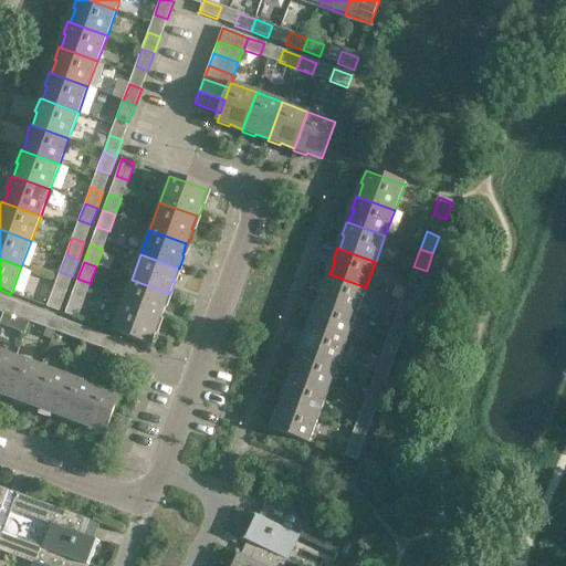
[(329,274),(327,273),(323,285),(325,286),(321,300),(357,313),(366,287),(329,274)]
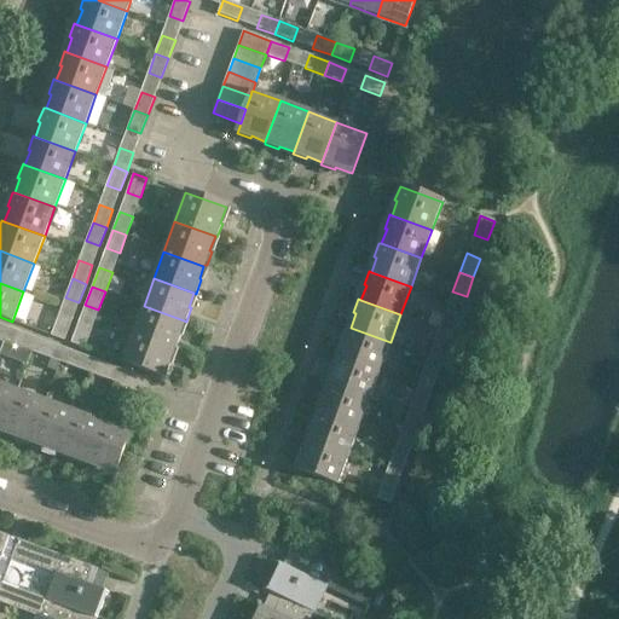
[(173,348),(175,350),(180,336),(178,335),(184,320),(144,306),(133,334),(173,348)]
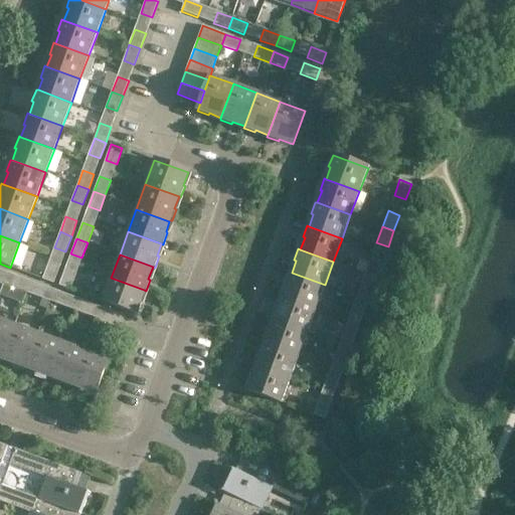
[(371,258),(365,274),(376,278),(382,262),(371,258)]
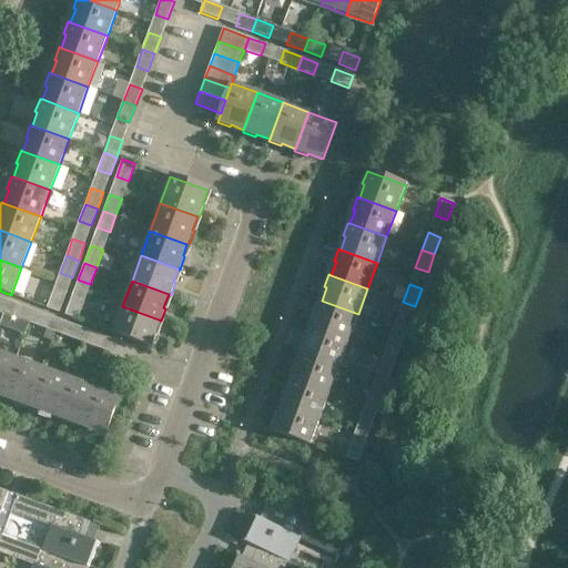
[(53,291),(47,308),(59,313),(66,295),(53,291)]
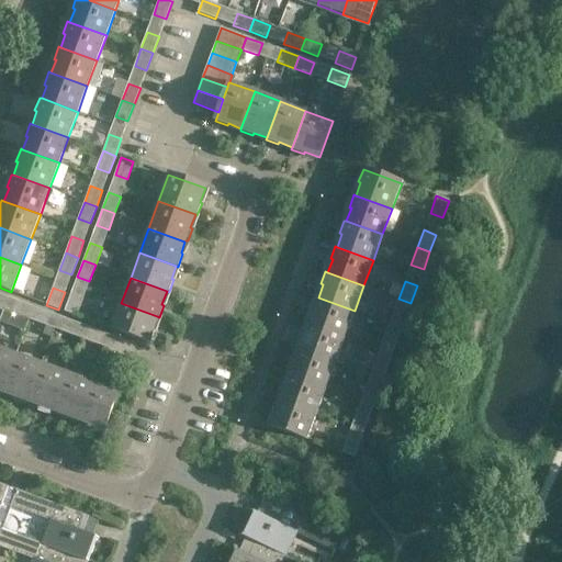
[(71,294),(65,312),(77,316),(83,299),(71,294)]
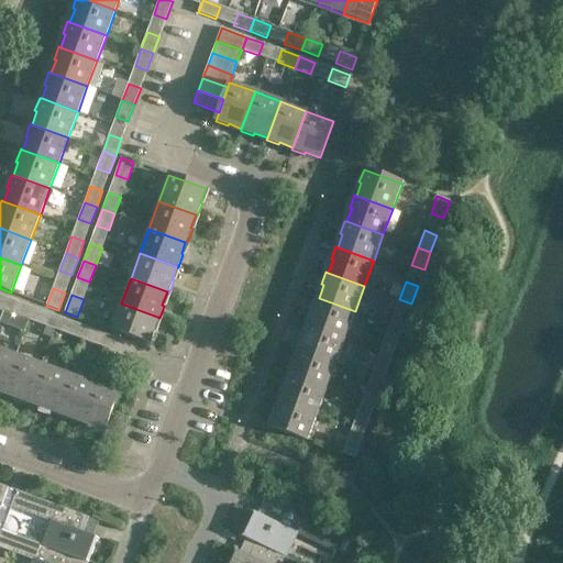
[(319,298),(317,297),(311,310),(313,310),(309,323),(345,337),(355,311),(319,298)]
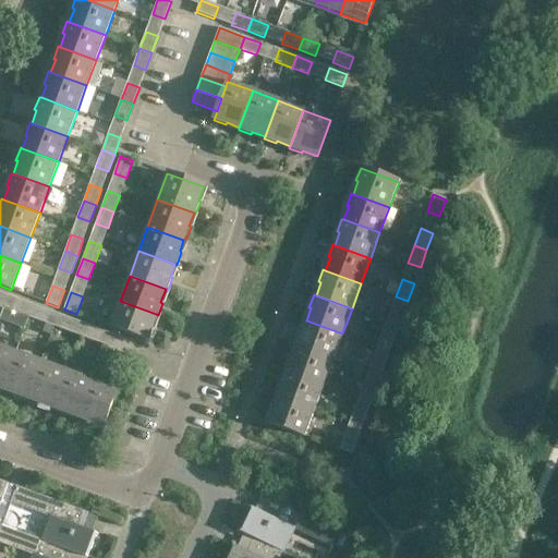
[(396,296),(389,313),(402,318),(408,301),(396,296)]
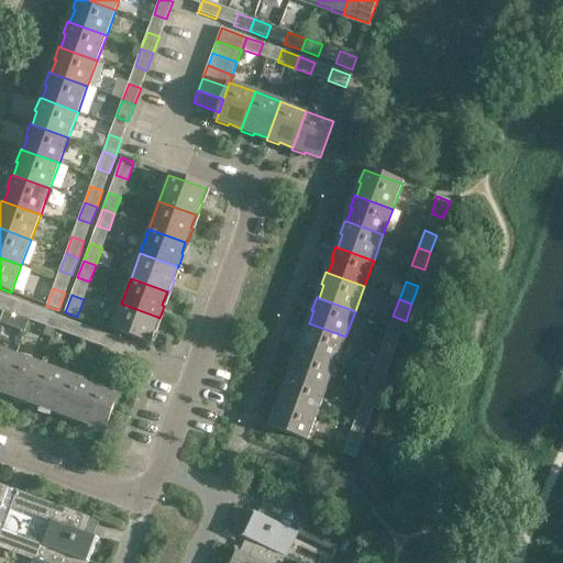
[(17,301),(12,313),(29,320),(33,307),(17,301)]
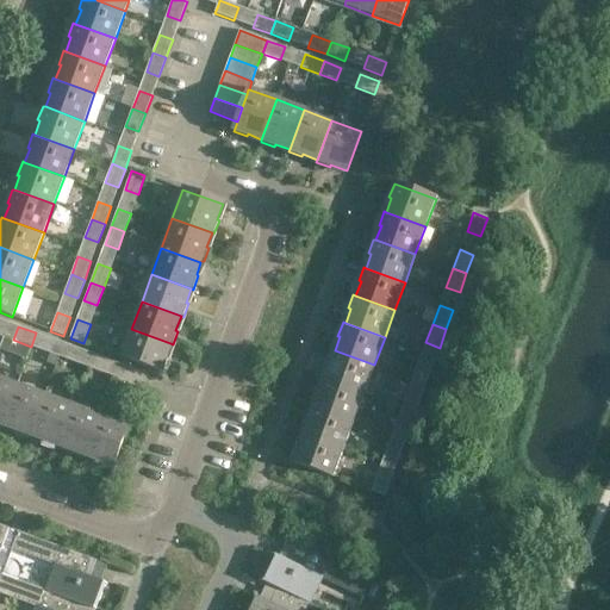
[(120,356),(150,367),(163,372),(168,359),(166,358),(170,343),(131,329),(120,356)]
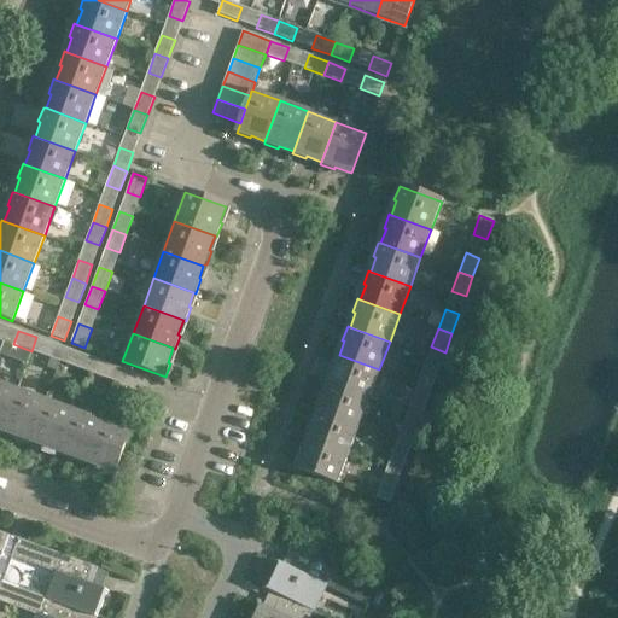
[(36,337),(31,351),(50,357),(54,344),(36,337)]
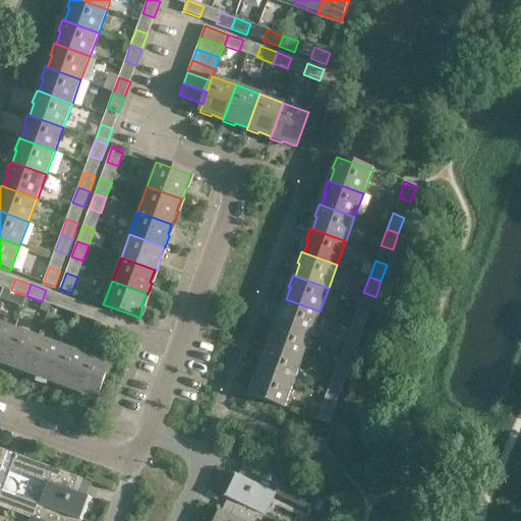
[(62,296),(58,307),(73,313),(77,302),(62,296)]
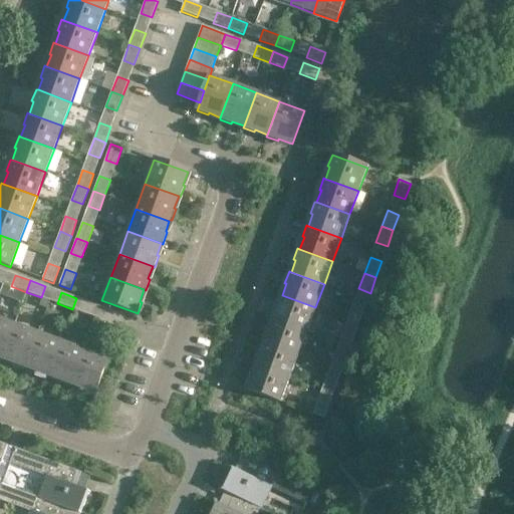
[(282,295),(280,294),(276,306),(278,307),(273,318),(307,331),(315,307),(282,295)]
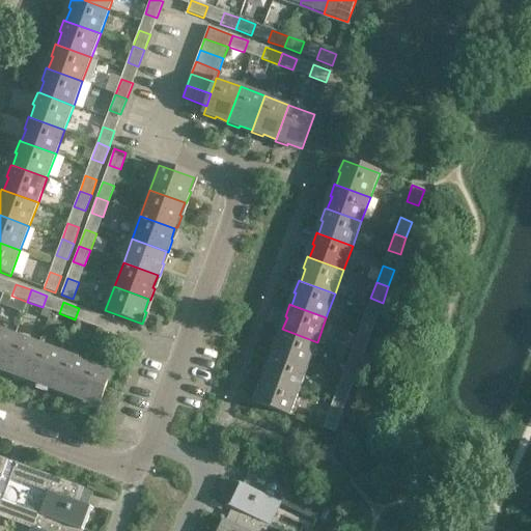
[(79,308),(75,319),(91,325),(95,313),(79,308)]
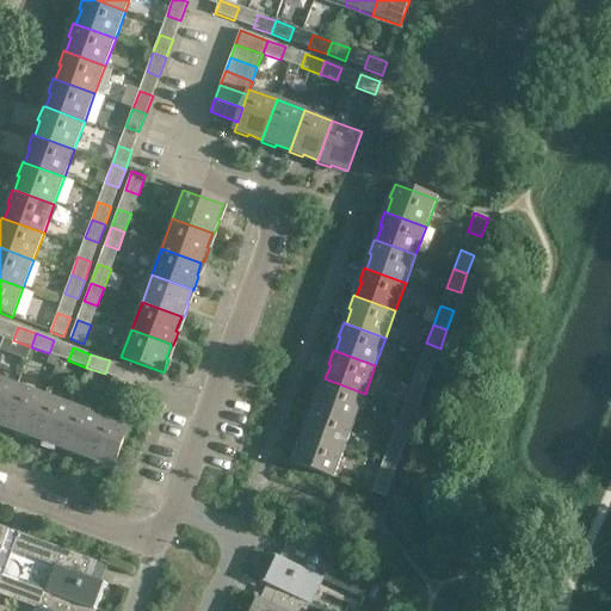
[(420,362),(413,380),(426,384),(433,366),(420,362)]
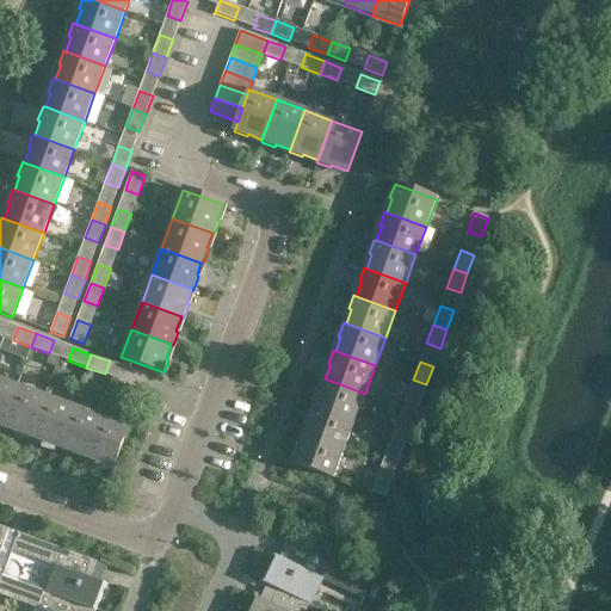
[(0,378),(0,424),(2,425),(17,386),(0,378)]
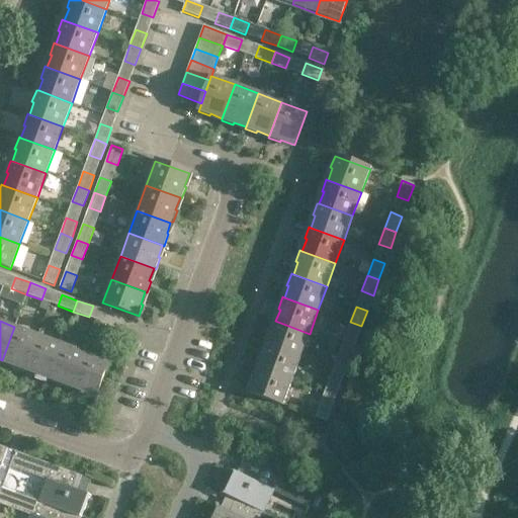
[(275,321),(273,321),(269,332),(271,333),(267,345),(300,357),(310,334),(275,321)]
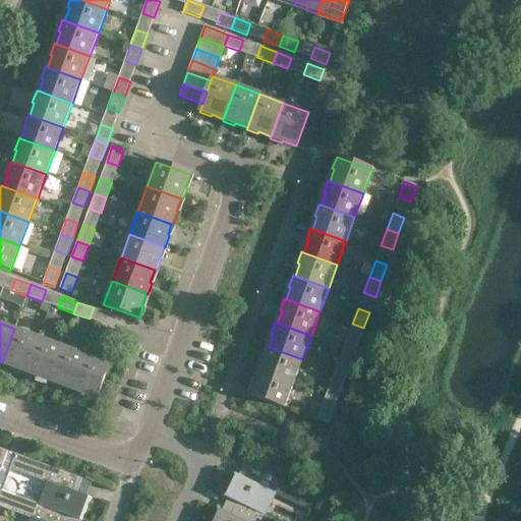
[(352,324),(346,340),(357,344),(363,328),(352,324)]
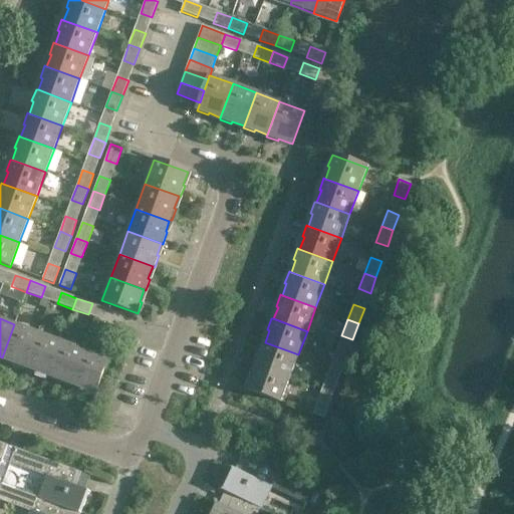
[(14,324),(2,357),(1,359),(12,363),(13,361),(25,366),(37,332),(14,324)]
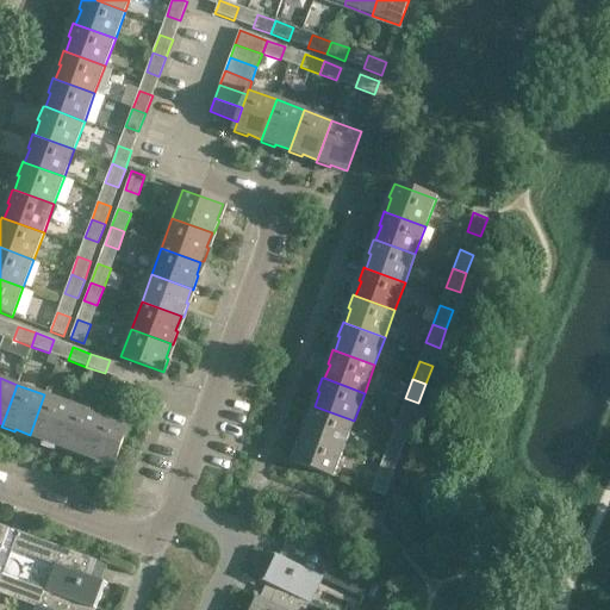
[(44,394),(30,435),(29,436),(43,442),(43,440),(57,444),(72,405),(44,394)]
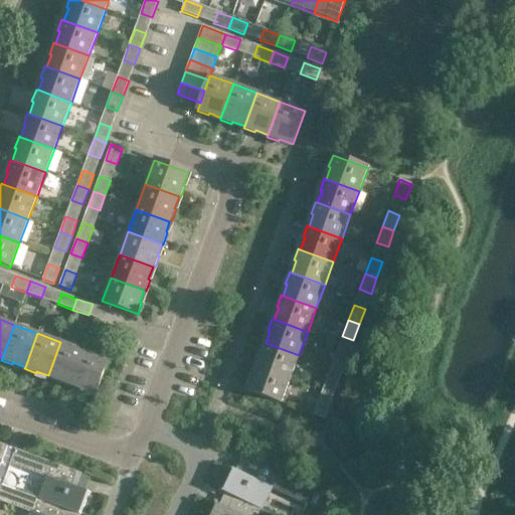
[(60,342),(48,375),(47,377),(59,381),(60,379),(71,384),(84,350),(60,342)]
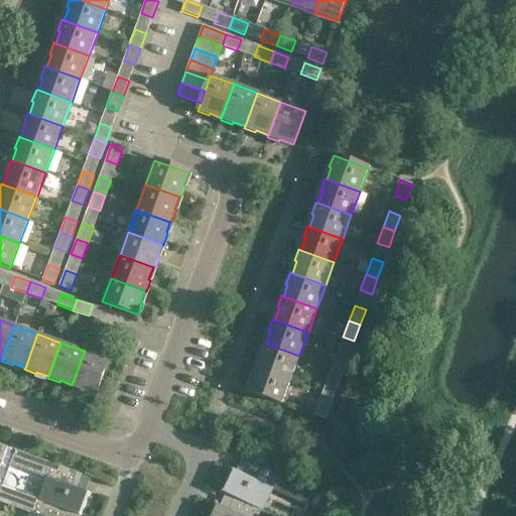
[(257,367),(290,379),(299,356),(266,344),(264,343),(260,354),(262,355),(257,367)]
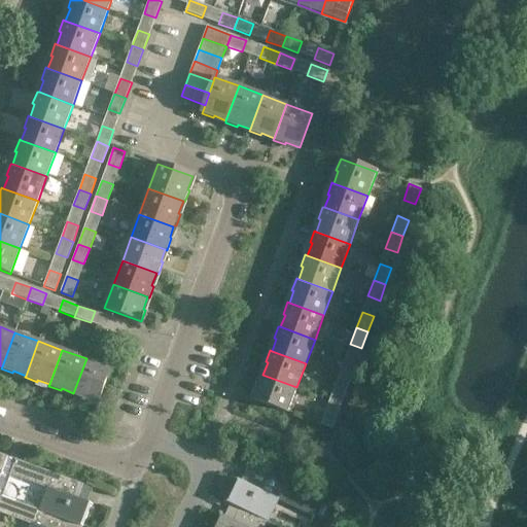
[(73,393),(73,395),(84,399),(85,397),(99,402),(111,367),(86,358),(73,393)]
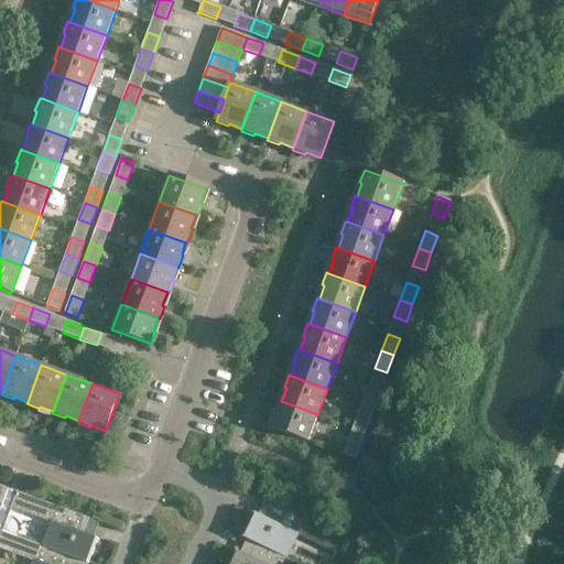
[(369,384),(362,402),(375,407),(381,389),(369,384)]
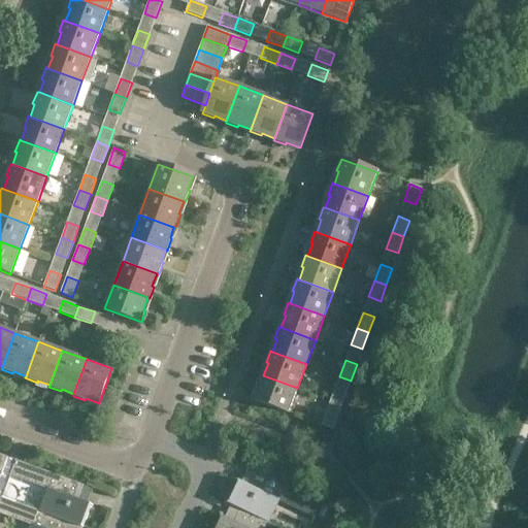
[(254,400),(288,414),(297,388),(263,375),(261,374),(257,387),(259,387),(254,400)]
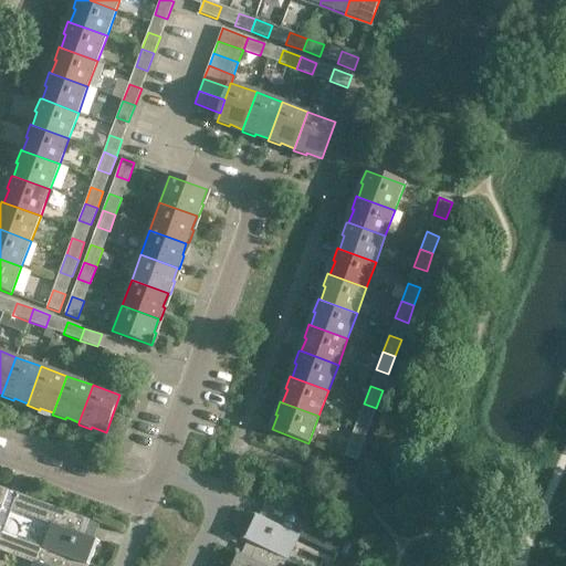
[(364,404),(357,420),(369,425),(376,408),(364,404)]
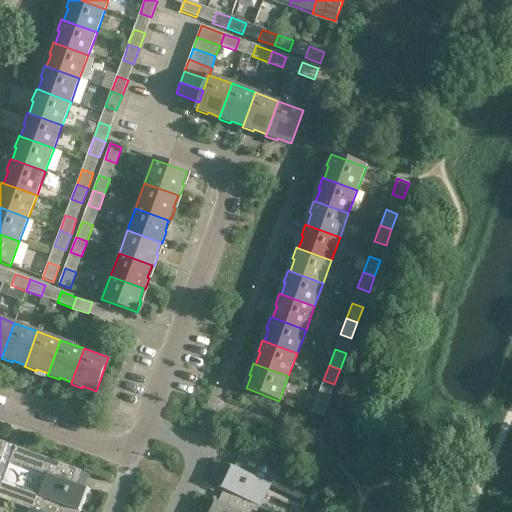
[(318,396),(312,412),(322,416),(329,400),(318,396)]
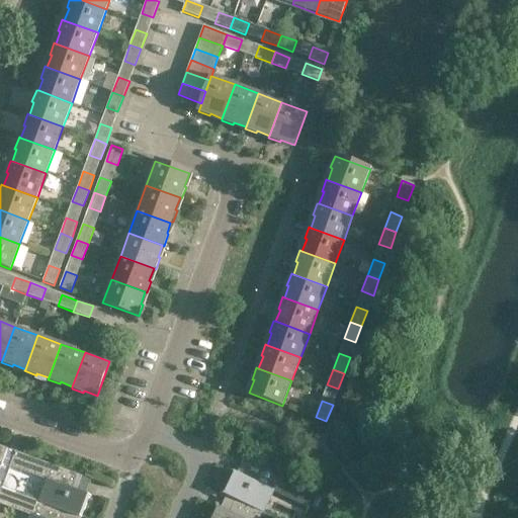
[(50,482),(42,503),(67,512),(67,513),(81,517),(90,495),(75,490),(80,476),(15,451),(9,466),(50,482)]
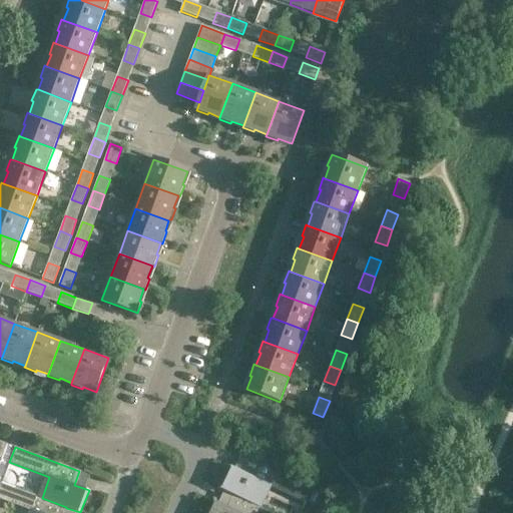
[(230,467),(220,489),(233,495),(233,494),(258,505),(267,485),(306,503),(313,489),(247,458),(241,472),(230,467)]
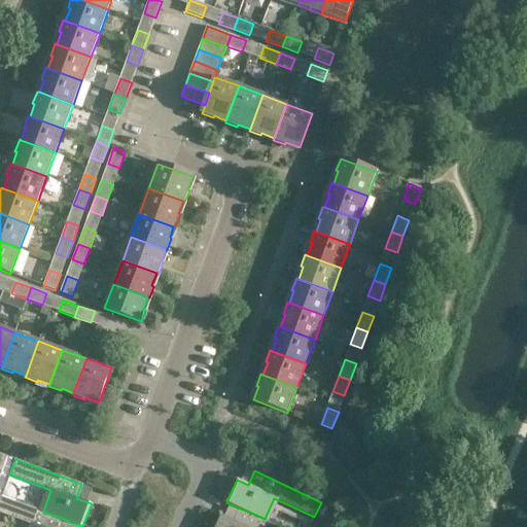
[(65,526),(68,522),(68,521),(43,512),(2,496),(0,500),(0,513),(37,526),(65,526)]
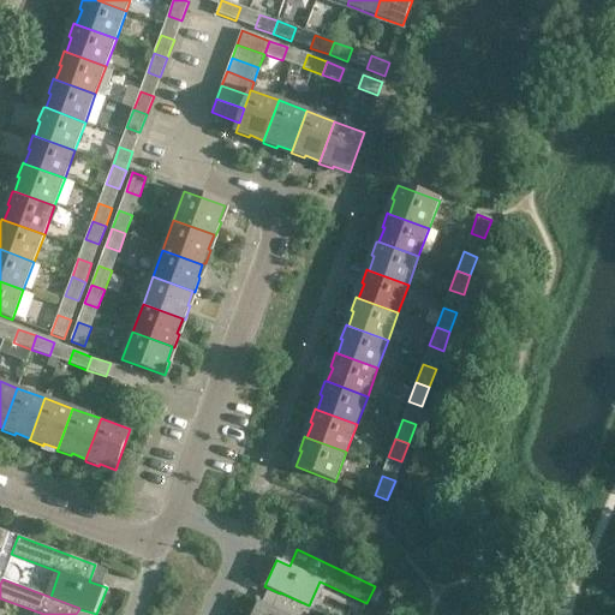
[(257,602),(251,614),(329,614),(309,605),(280,592),(280,593),(273,609),(257,602)]
